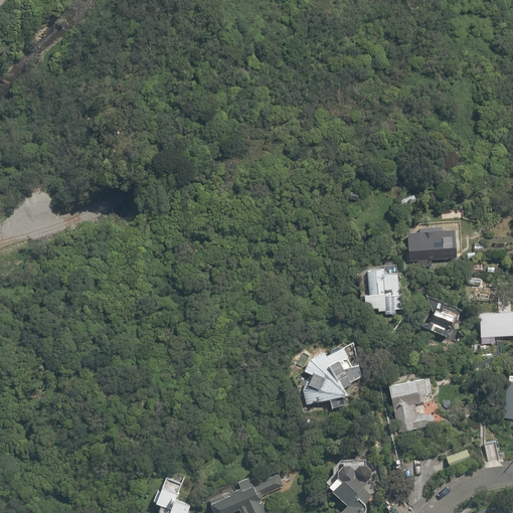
[(429,260),(457,259),(456,222),(407,224),(409,261),(414,260),(415,269),(429,269),(429,260)]
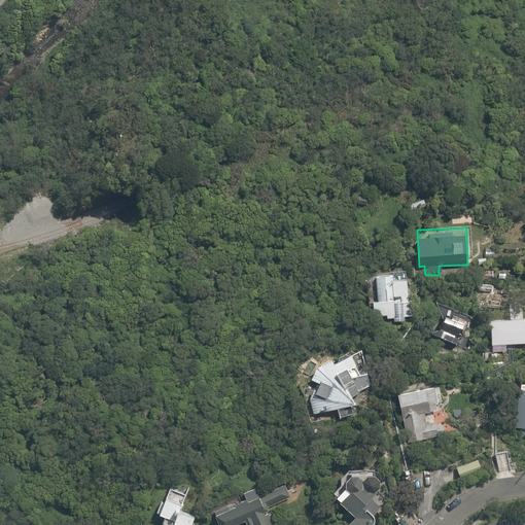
[(479,271),(479,280),(492,280),(492,271),(479,271)]
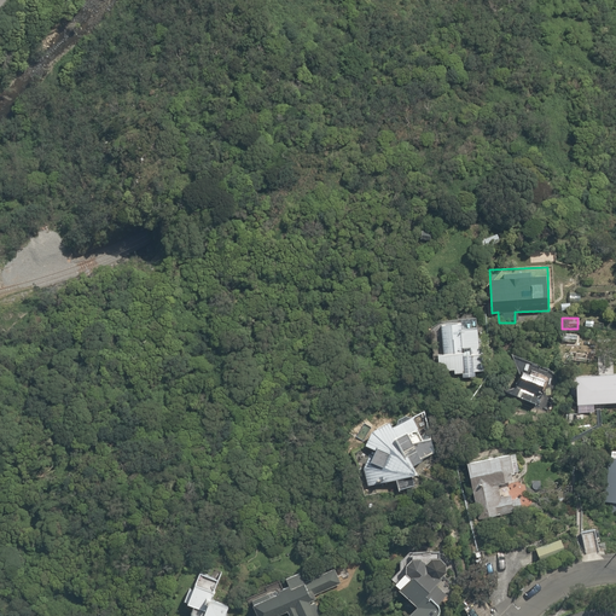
[(477,320),(442,320),(442,355),(439,355),(439,371),(477,370),(477,320)]
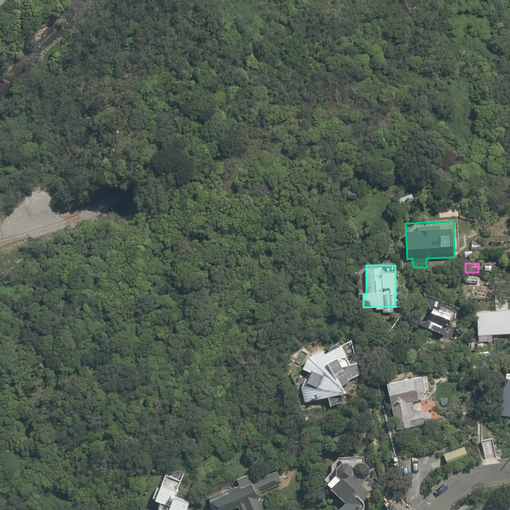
[(452,310),(433,302),(428,316),(423,314),(419,325),(443,334),(452,310)]
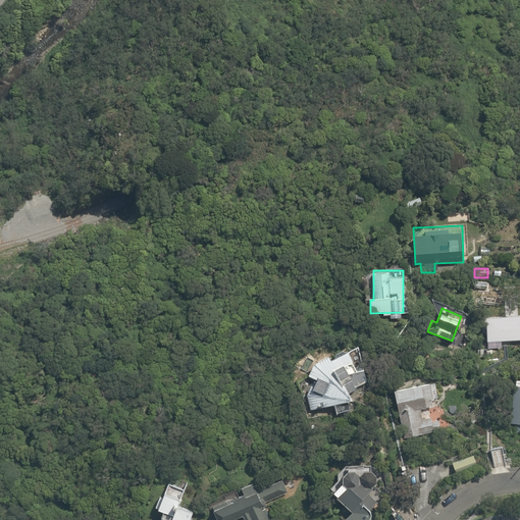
[(346,403),(352,401),(349,394),(370,382),(364,370),(360,372),(349,352),(331,360),(330,358),(329,358),(328,358),(327,358),(326,358),(325,358),(324,358),(323,359),(322,359),(321,360),(320,360),(319,360),(318,361),(317,362),(316,362),(315,363),(314,364),(313,365),(312,366),(312,367),(311,367),(311,368),(310,369),(310,370),(309,370),(309,371),(308,372),(308,373),(308,374),(307,375),(315,381),(312,388),(309,386),(306,396),(304,396),(304,397),(304,398),(304,399),(304,400),(304,402),(305,403),(305,404),(305,405),(305,406),(306,407),(306,408),(306,410),(307,411),(307,412),(332,406),(334,415),(347,413),(346,403)]
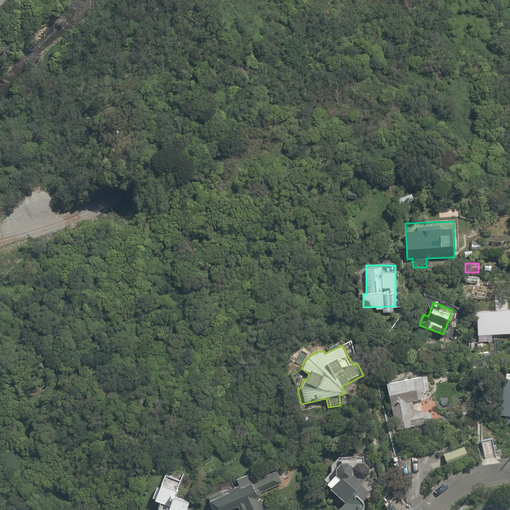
[(509,371),(503,371),(500,418),(509,418),(509,371)]
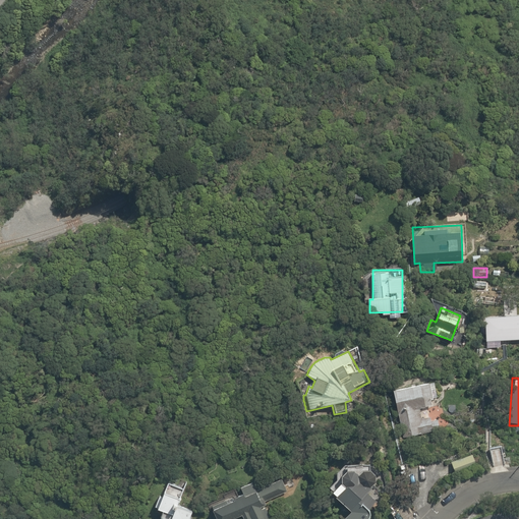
[(395,411),(431,405),(430,398),(435,398),(431,384),(392,389),(395,411)]
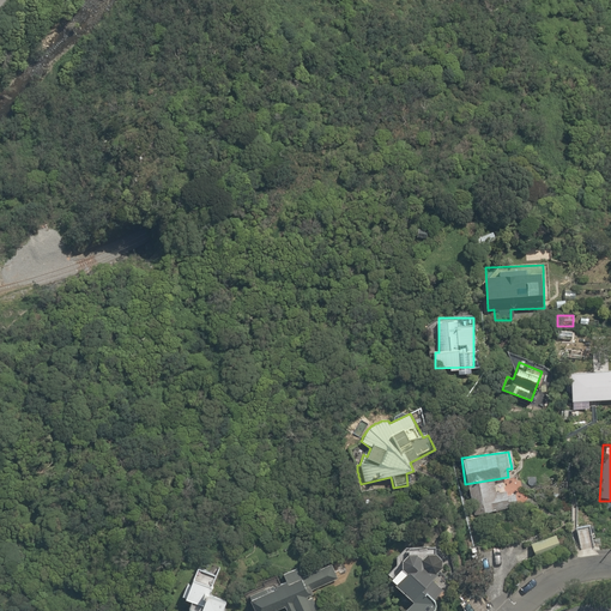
[(431,610),(439,605),(424,590),(437,578),(434,573),(435,573),(436,572),(437,570),(439,570),(440,569),(440,568),(441,567),(441,566),(441,564),(441,563),(441,562),(441,561),(441,560),(440,558),(440,557),(439,557),(437,556),(436,555),(435,555),(434,555),(433,554),(431,554),(430,555),(429,555),(428,555),(428,556),(427,556),(425,557),(424,558),(424,560),(423,561),(416,552),(403,564),(410,574),(397,585),(413,603),(404,610),(431,610)]
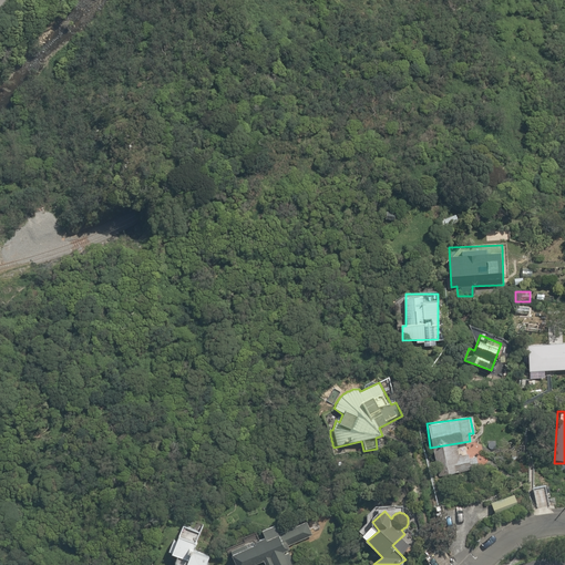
[(253,564),(265,560),(267,564),(295,564),(288,548),(310,538),(302,520),(279,531),(277,526),(262,533),(264,537),(228,554),(233,564),(253,564)]
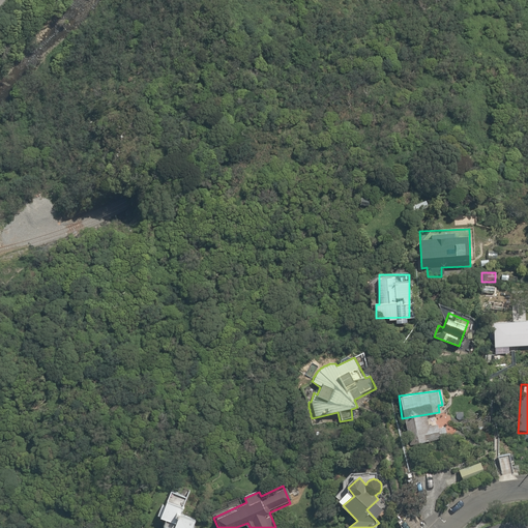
[(186,504),(189,494),(171,488),(162,519),(167,521),(165,527),(193,527),(196,518),(191,516),(194,506),(186,504)]
